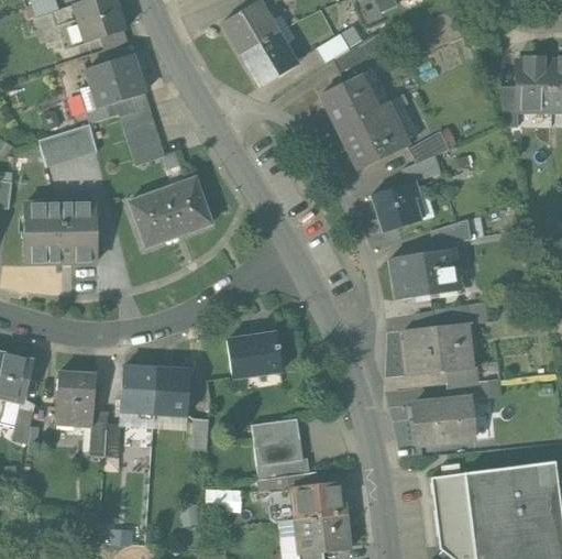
[(32,2),(36,18),(58,10),(55,0),(40,0),(32,2)]
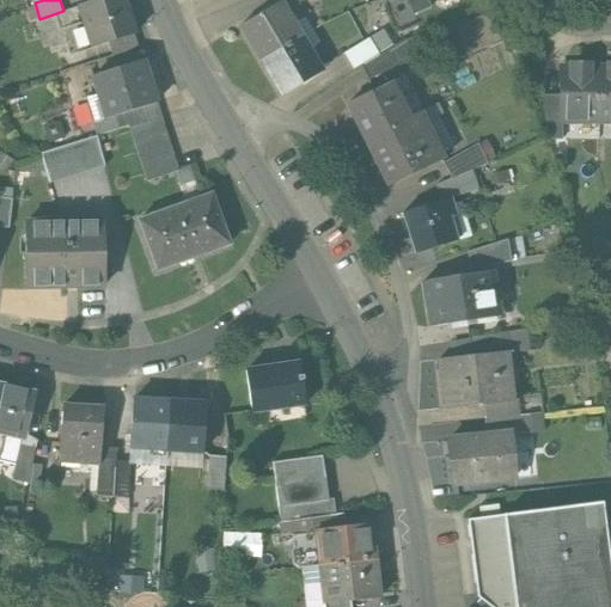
[(90,0),(79,4),(92,44),(109,38),(134,30),(123,0),(90,0)]
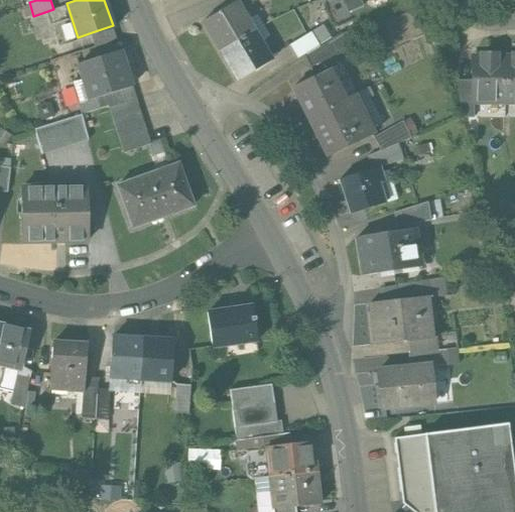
[(257,27),(241,1),(224,11),(223,8),(205,19),(223,47),(257,27)]
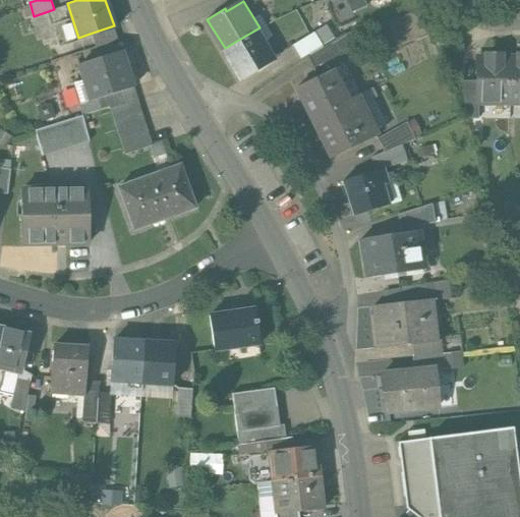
[(118,39),(114,25),(93,33),(97,45),(118,39)]
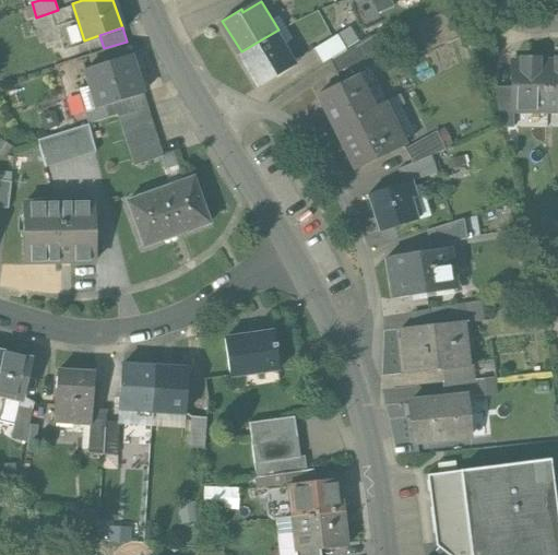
[(241,51),(260,83),(281,71),(279,68),(295,57),(279,30),(241,51)]
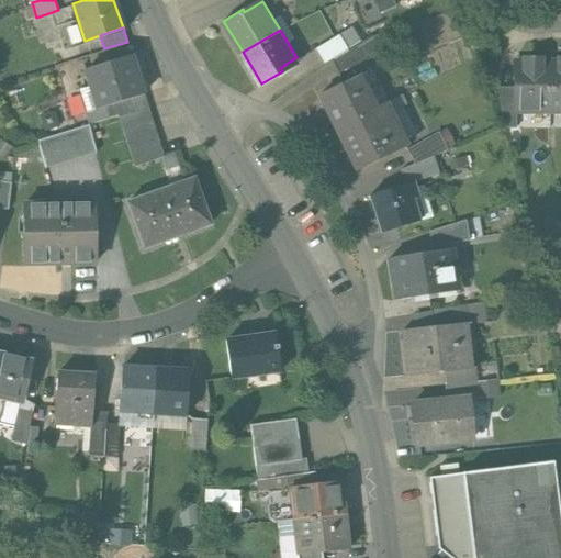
[(315,47),(324,63),(332,57),(349,47),(340,32),(315,47)]
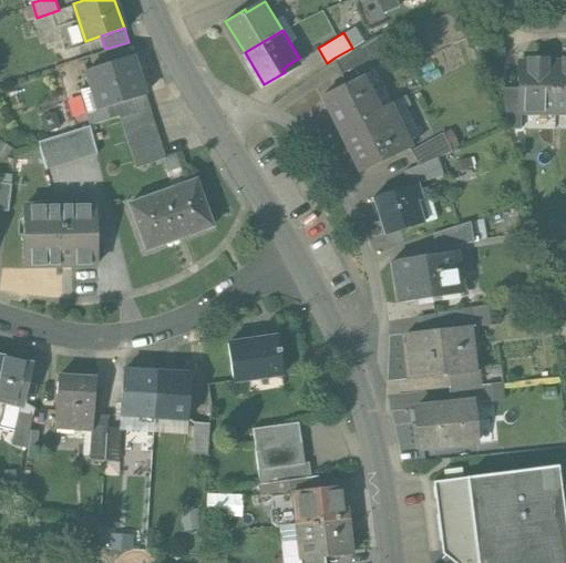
[(335,58),(341,72),(372,58),(364,42),(335,58)]
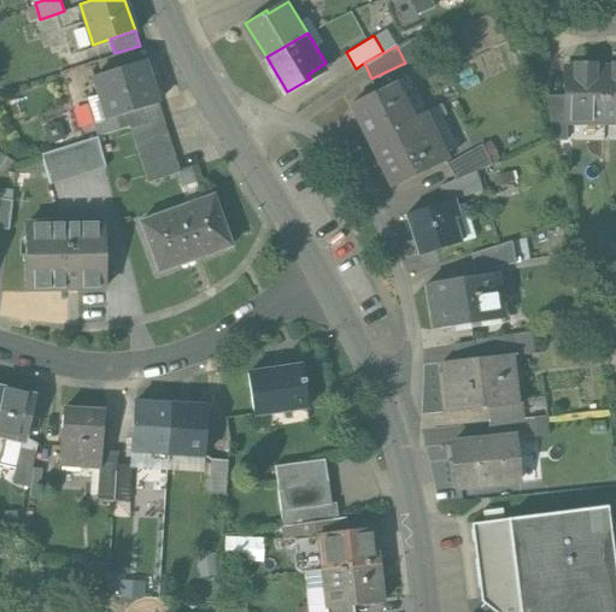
[(144,59),(93,76),(106,117),(115,115),(157,100),(144,59)]
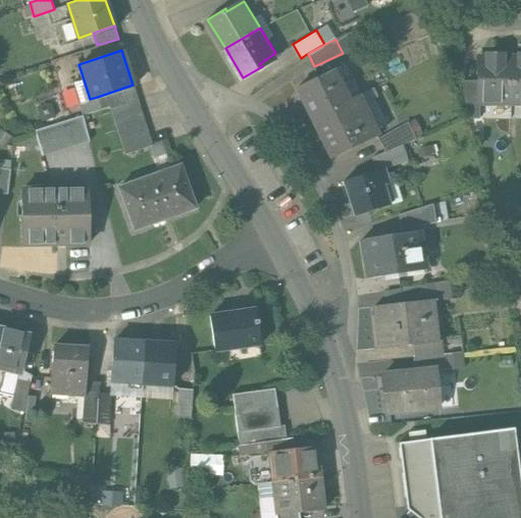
[(520,54),(512,55),(511,102),(520,101),(520,54)]
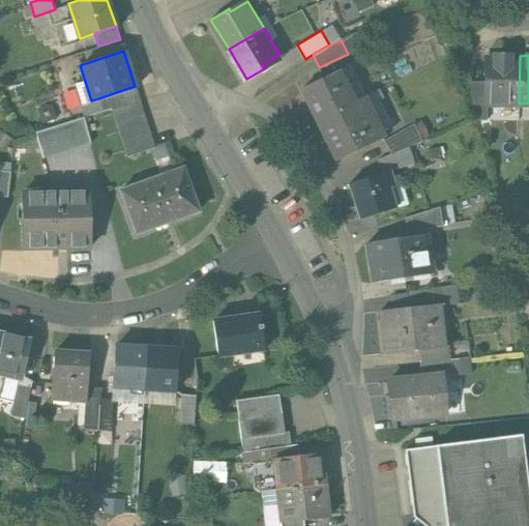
[(488,104),(519,104),(520,56),(487,56),(487,81),(487,104),(488,104)]
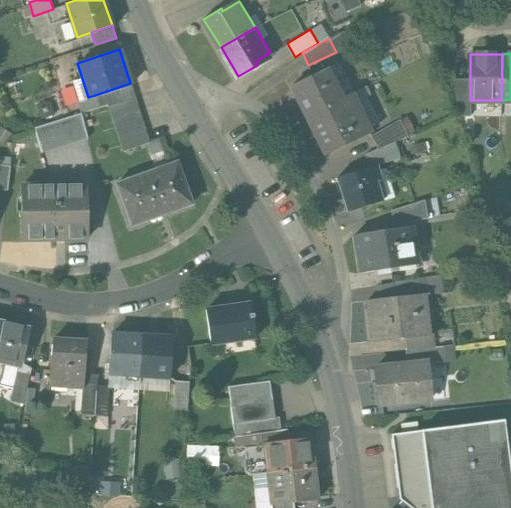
[(292,85),(307,114),(338,99),(331,85),(334,84),(326,68),(292,85)]
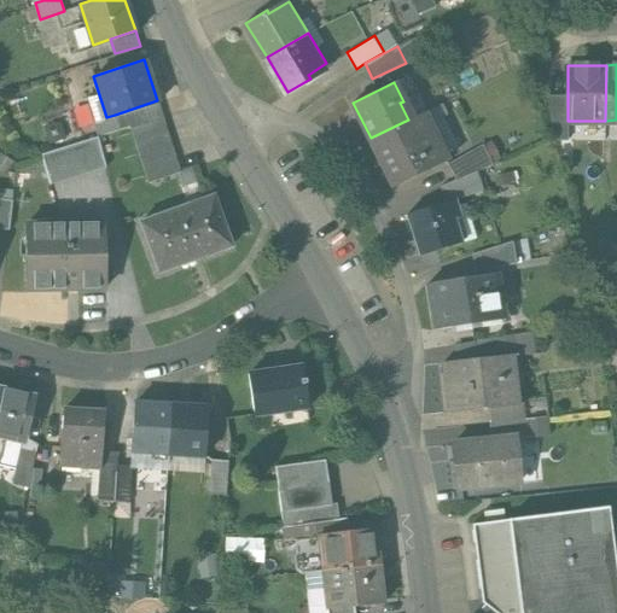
[(568,121),(568,94),(547,94),(556,138),(569,138),(569,121),(568,121)]
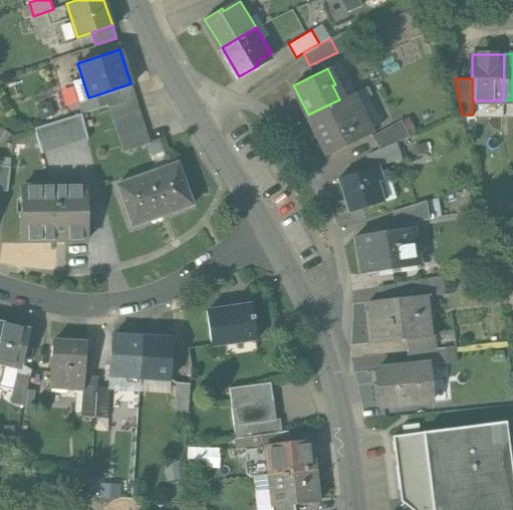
[(124,148),(149,141),(131,83),(95,95),(98,106),(110,102),(124,148)]
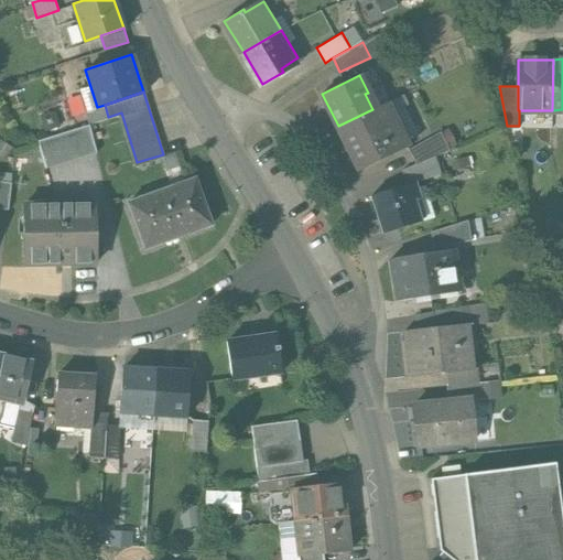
[(388,101),(372,109),(338,126),(359,170),(410,146),(388,101)]
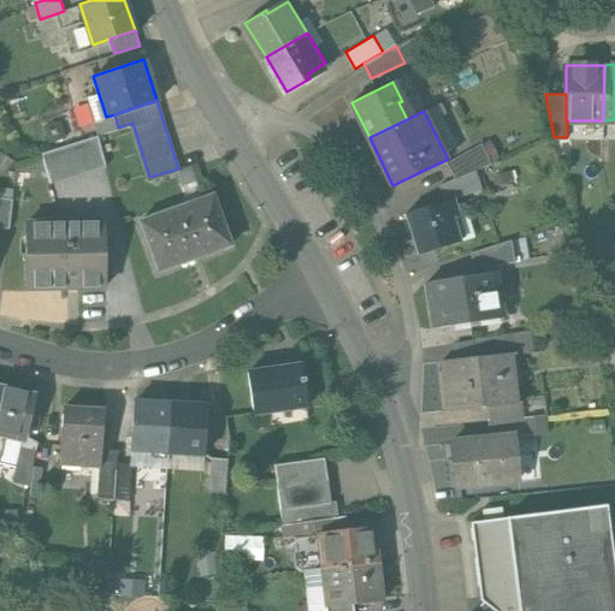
[(106,165),(98,135),(41,153),(51,183),(106,165)]
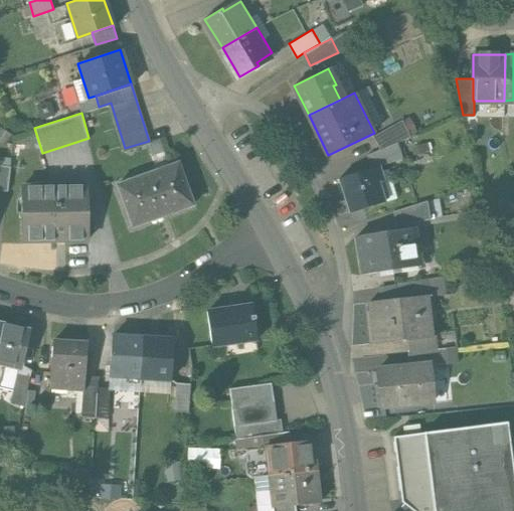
[(375,135),(381,149),(398,142),(412,136),(405,121),(375,135)]
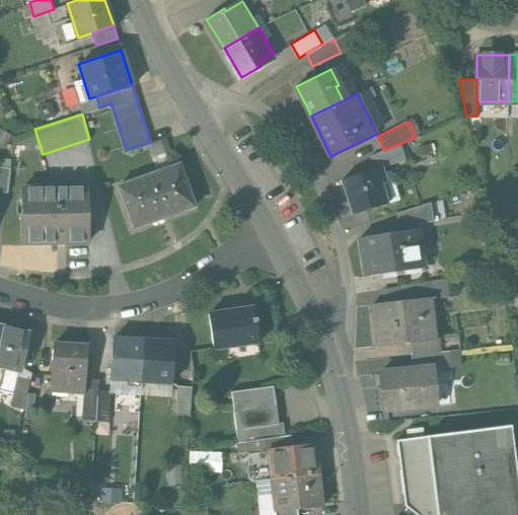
[(372,155),(375,167),(382,165),(382,166),(407,159),(401,143),(384,150),(372,155)]
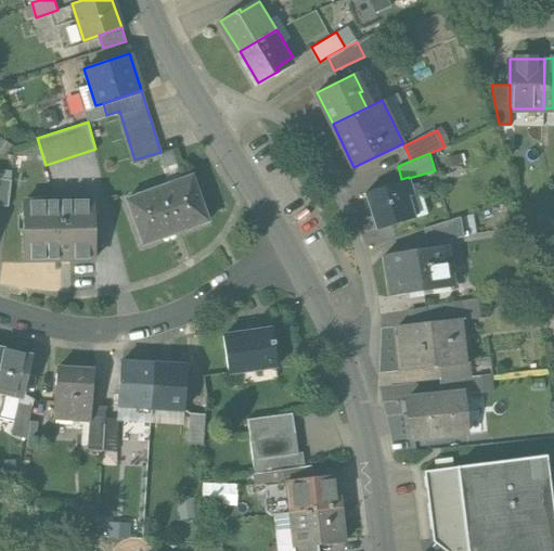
[(191,174),(127,197),(142,242),(208,218),(191,174)]
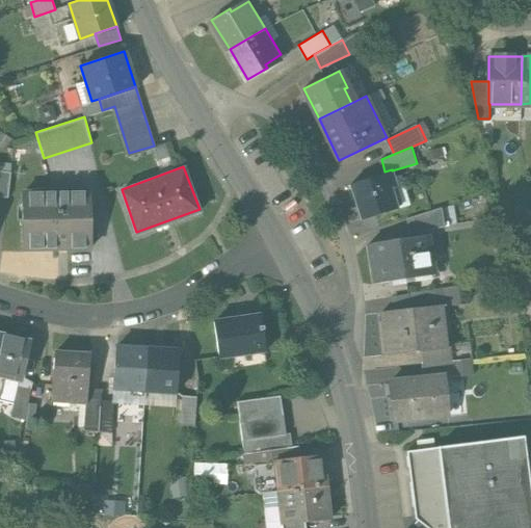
[(0,169),(0,195),(8,196),(11,172),(0,169)]
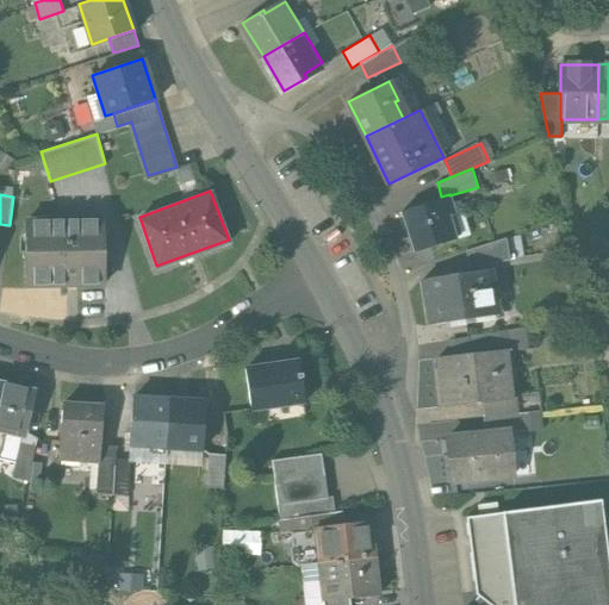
[(441,197),(403,209),(416,250),(457,238),(448,214),(454,212),(449,195),(449,194),(441,197)]
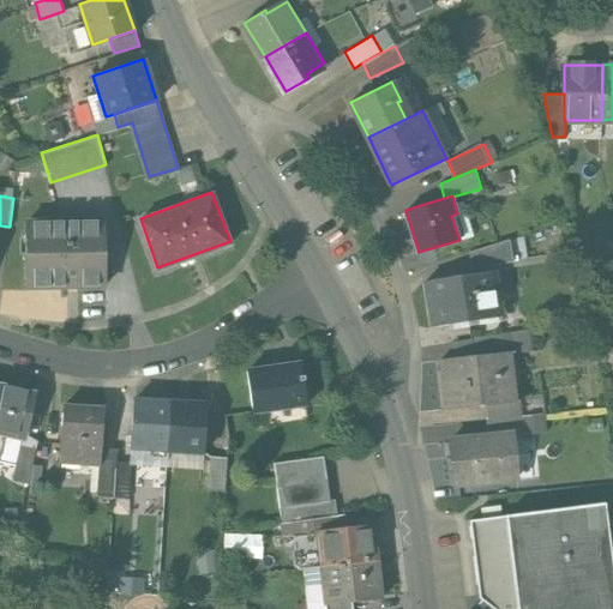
[(103,221),(24,223),(26,285),(104,284),(103,221)]
